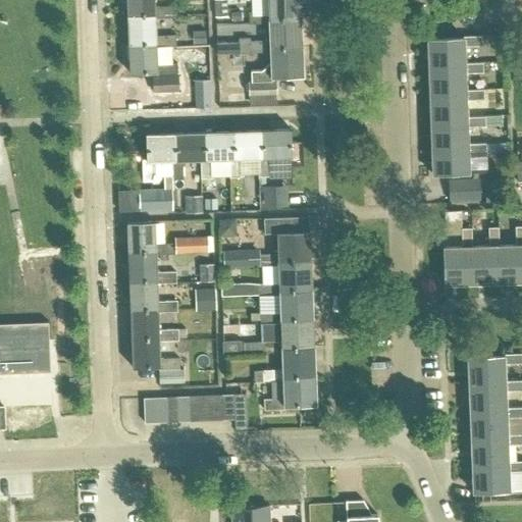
[(155,17),(173,17),(173,6),(154,7),(154,0),(125,0),(126,16),(154,15),(154,17),(155,17)]
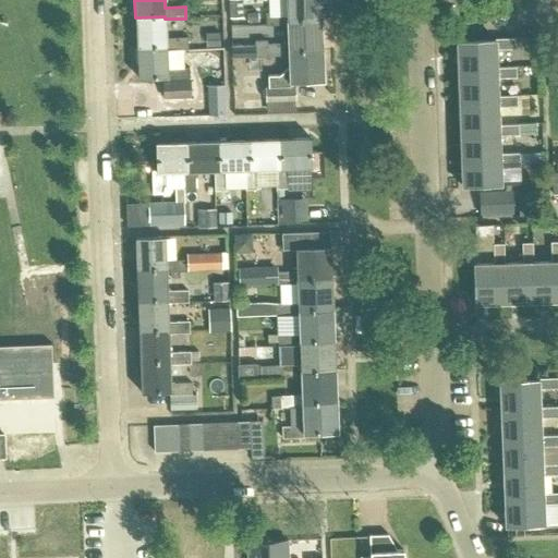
[(242,0),(229,0),(230,17),(243,16),(242,0)]
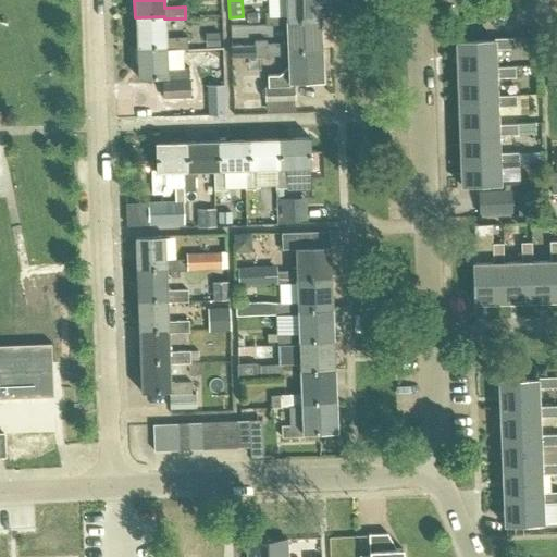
[(284,0),(285,13),(264,14),(265,25),(286,24),(287,24),(287,21),(321,20),(320,0),(284,0)]
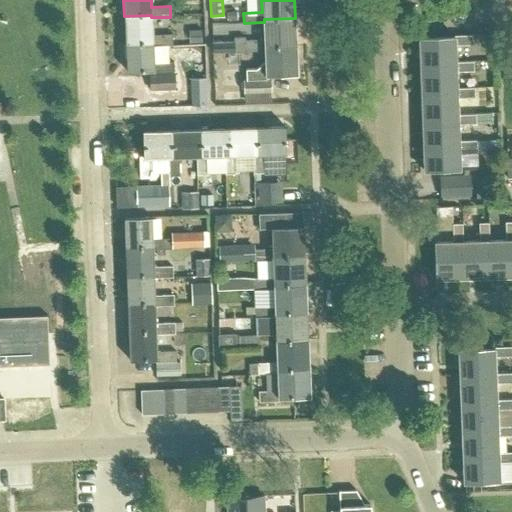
[(235,11),(227,11),(227,21),(235,20),(235,11)]
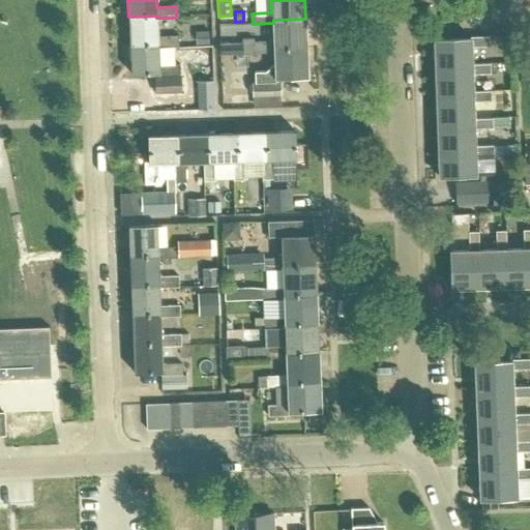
[(157,48),(158,48),(178,48),(177,35),(158,36),(157,18),(156,18),(156,16),(128,17),(129,45),(157,43),(157,48)]
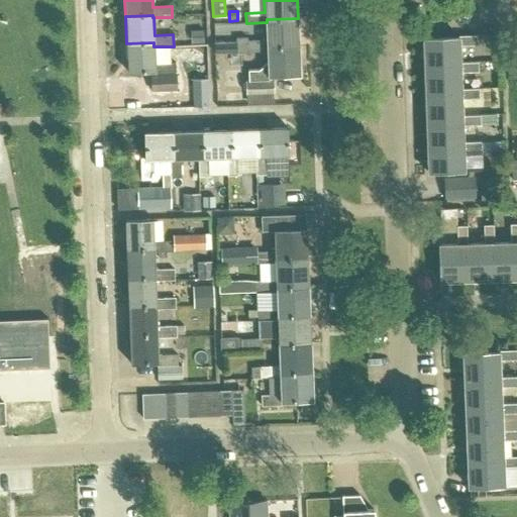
[(268,47),(299,46),(298,18),(267,19),(267,22),(266,22),(266,41),(246,41),(246,37),(235,37),(235,41),(214,42),(214,54),(247,53),(267,52),(268,52),(268,47)]
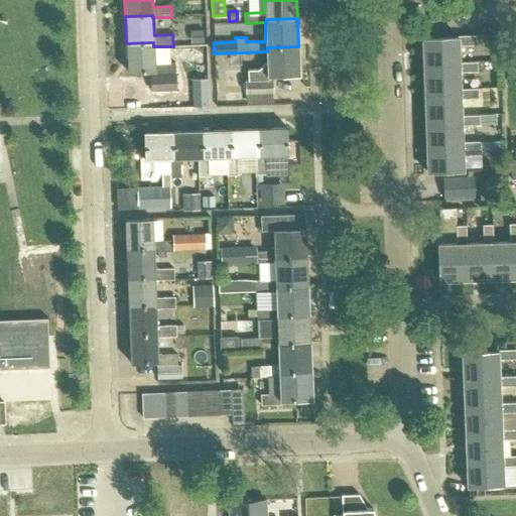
[(457,32),(457,34),(421,35),(422,61),(458,60),(457,43),(476,42),(476,31),(457,32)]
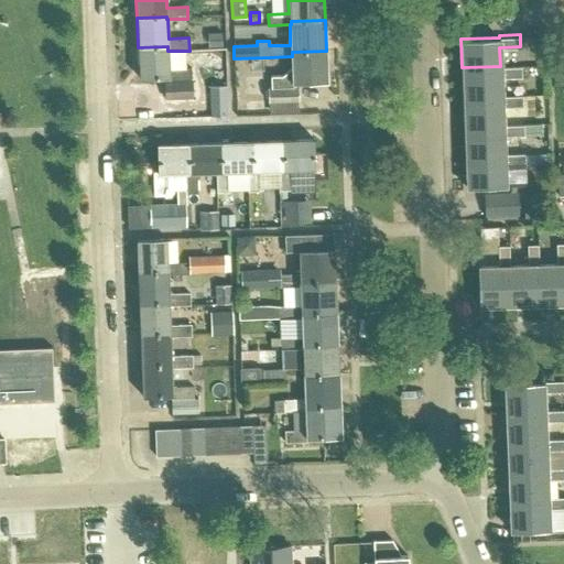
[(167,46),(138,47),(140,79),(165,78),(165,98),(191,97),(191,79),(190,68),(170,69),(169,51),(167,51),(167,46)]
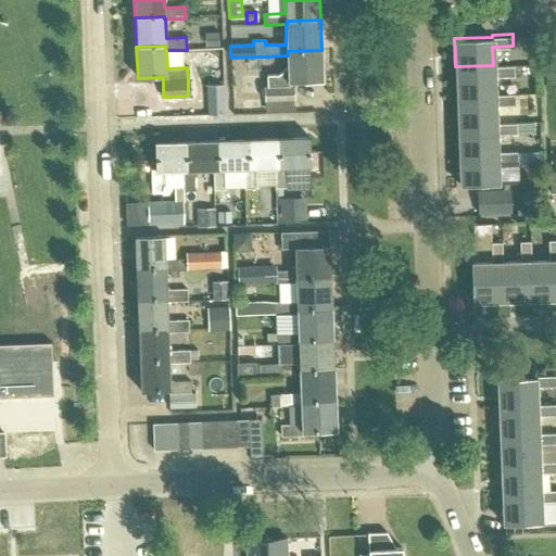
[(268,87),(264,87),(264,100),(293,99),(293,83),(324,81),(321,50),(288,51),(288,55),(287,55),(288,75),(267,76),(268,87)]
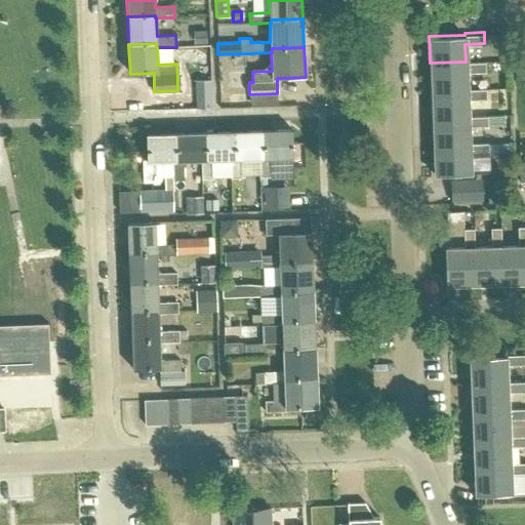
[(467,71),(485,70),(485,61),(466,62),(430,63),(431,90),(468,89),(467,71)]
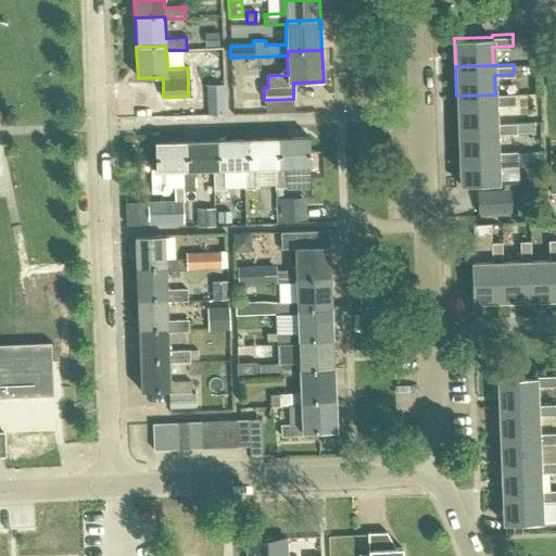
[(494,105),(515,104),(515,93),(495,95),(456,96),(457,124),(495,123),(494,105)]
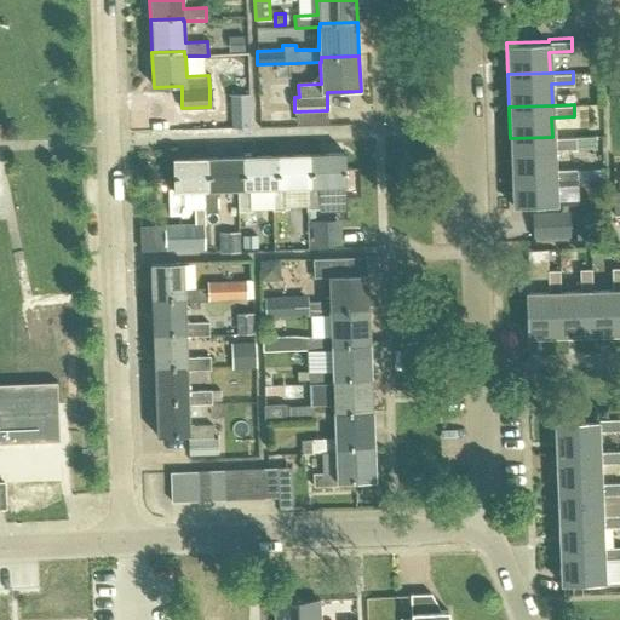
[(554,149),(575,148),(575,136),(552,137),(510,138),(511,171),(554,170),(554,149)]
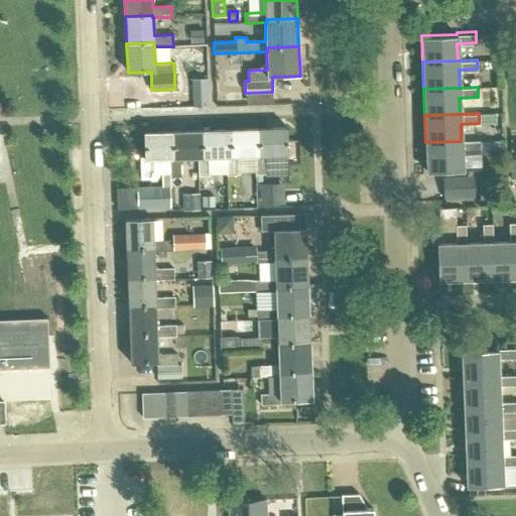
[(266,155),(287,154),(286,127),(257,128),(258,153),(255,153),(255,156),(255,175),(266,174),(266,155)]
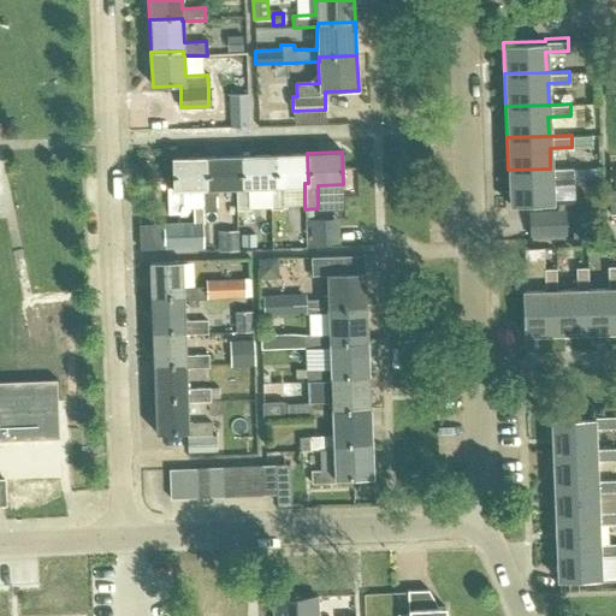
[(271,209),(284,209),(284,187),(304,187),(304,183),(308,183),(307,153),(273,154),(274,184),(271,185),(271,187),(271,209)]
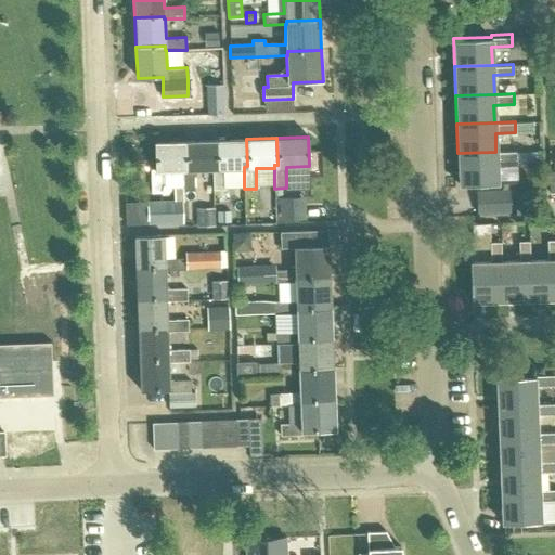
[(244,168),(244,167),(247,166),(246,139),(216,140),(216,167),(213,167),(213,169),(214,191),(226,190),(224,169),(244,168)]
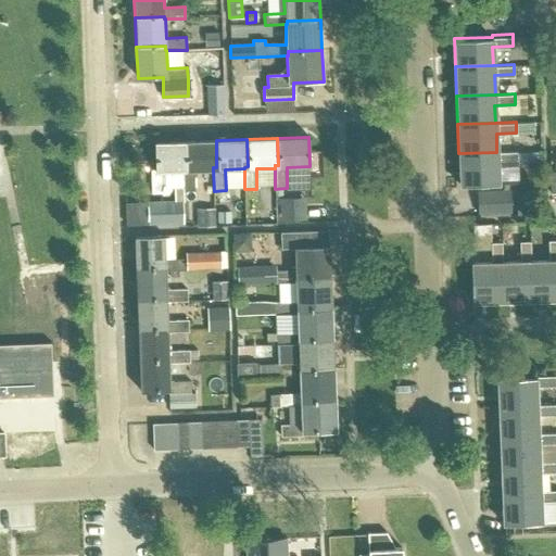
[(186,141),(187,168),(182,168),(184,171),(184,191),(196,191),(194,171),(213,169),(213,167),(216,167),(216,140),(186,141)]
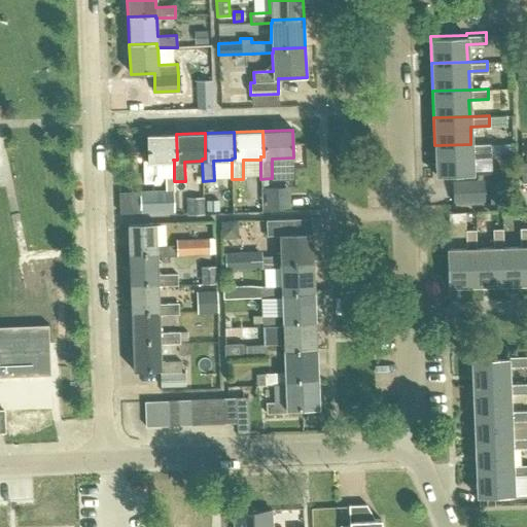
[(173,160),(177,160),(176,134),(145,135),(146,162),(144,162),(144,182),(155,182),(155,163),(174,162),(173,160)]
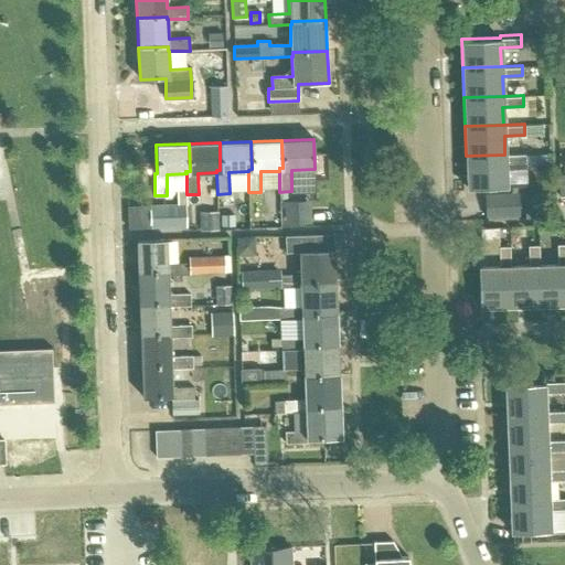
[(525,153),(504,155),(466,156),(467,185),(505,184),(505,164),(526,163),(525,153)]
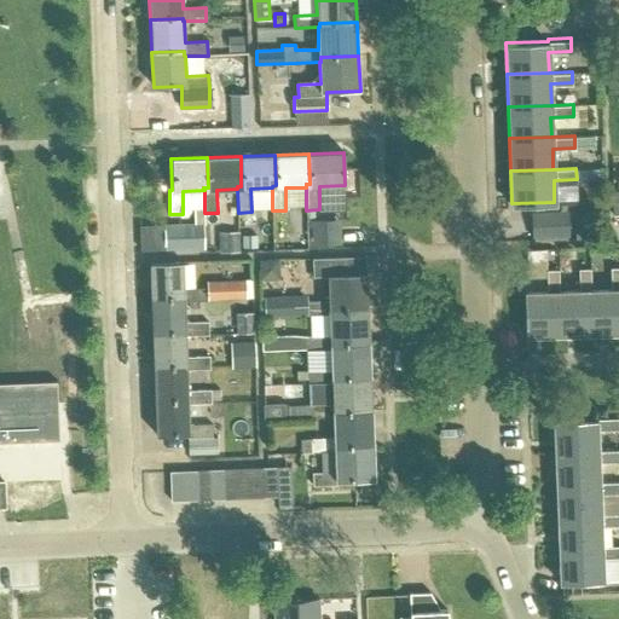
[(531,238),(568,236),(567,210),(530,212),(531,238)]
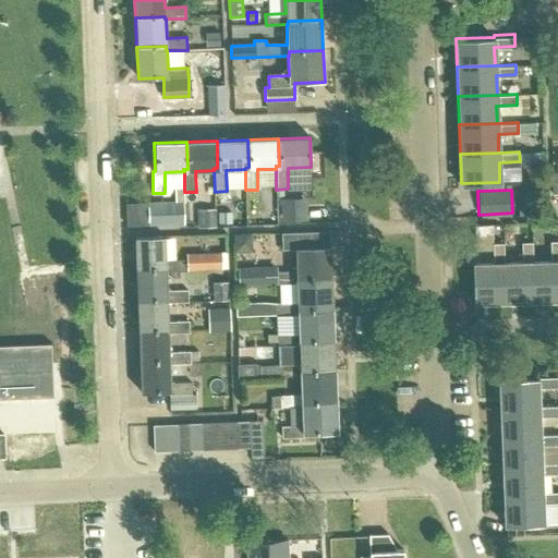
[(282,196),(283,219),(306,219),(306,196),(282,196)]
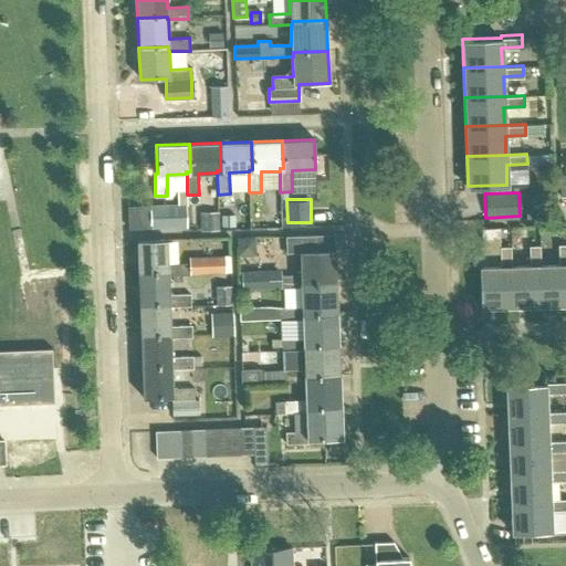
[(186,203),(150,206),(150,228),(187,227),(186,203)]
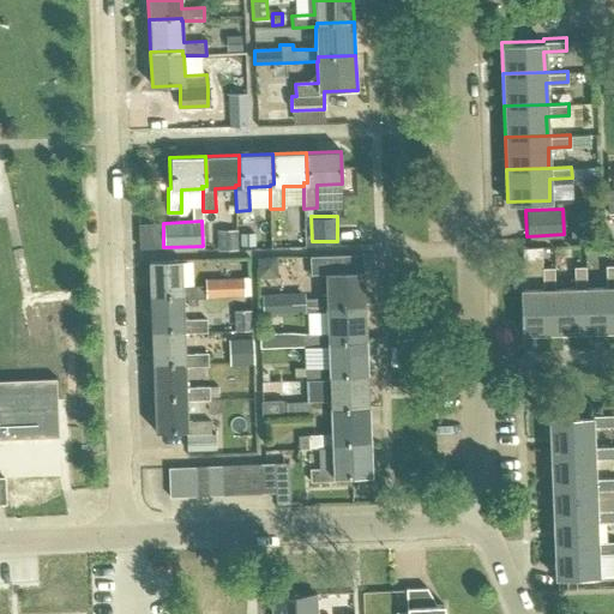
[(542,247),(523,248),(523,262),(542,262),(542,247)]
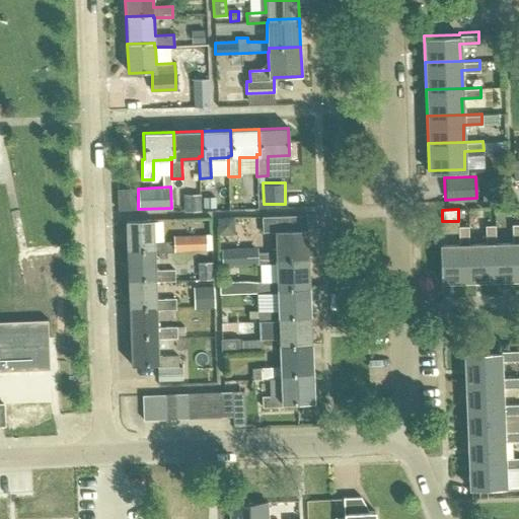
[(274,230),(275,253),(275,260),(278,260),(308,258),(307,229),(291,230),(290,215),(262,216),(263,230),(274,230)]
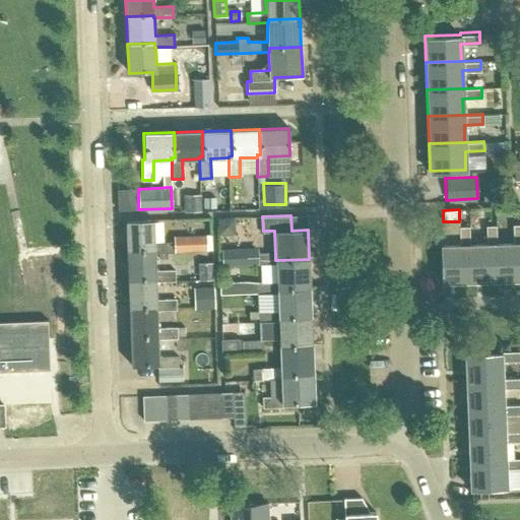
[(152,253),(154,254),(174,253),(174,243),(153,243),(152,220),(126,221),(128,251),(152,250),(152,253)]
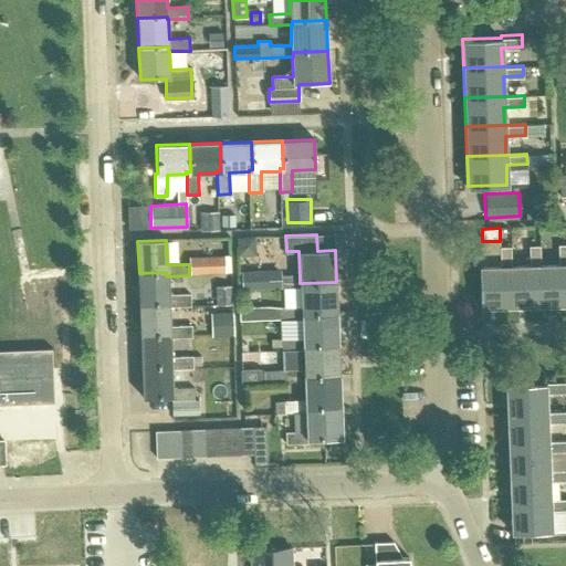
[(565,243),(557,243),(557,261),(541,262),(542,303),(565,302),(565,243)]
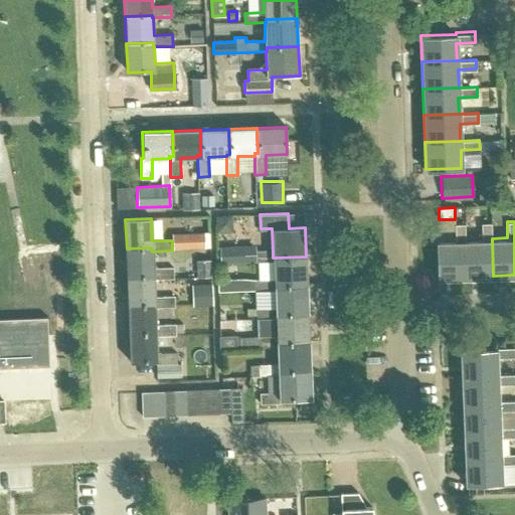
[(481,222),(482,238),(465,238),(467,277),(493,276),(492,238),(491,222),(481,222)]
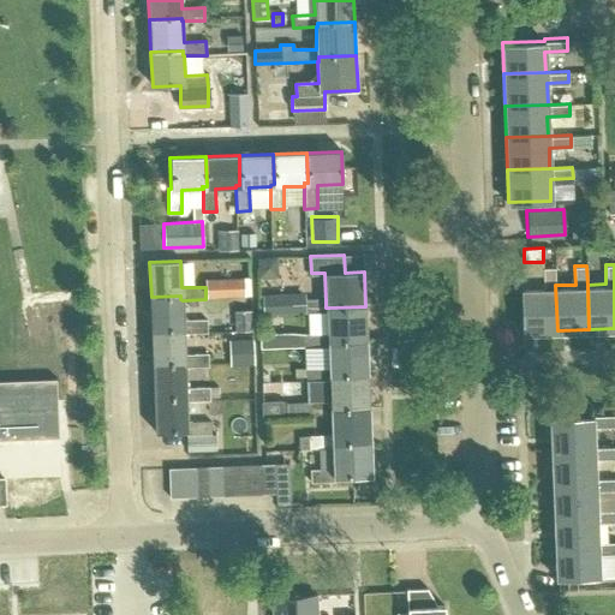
[(543,286),(521,287),(523,332),(557,330),(555,285),(554,267),(543,268),(543,286)]
